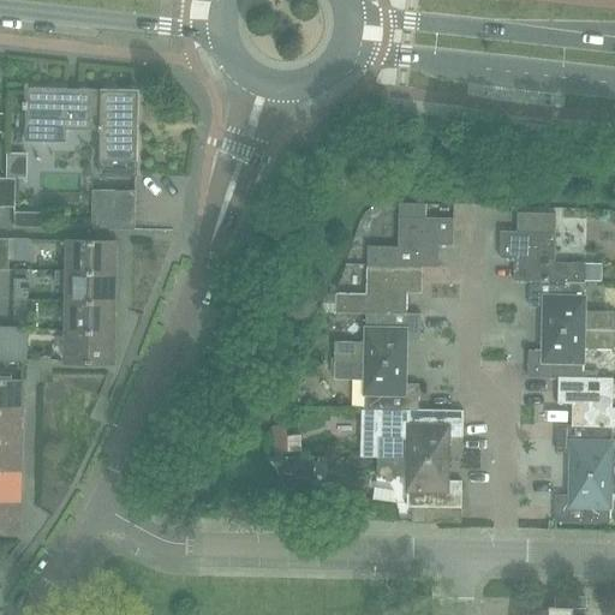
[(99,130),(101,130),(101,90),(79,89),(78,95),(66,95),(66,89),(31,89),(27,89),(27,84),(24,84),(24,102),(21,102),(21,109),(25,109),(25,132),(25,143),(65,143),(65,129),(99,129),(99,130)]
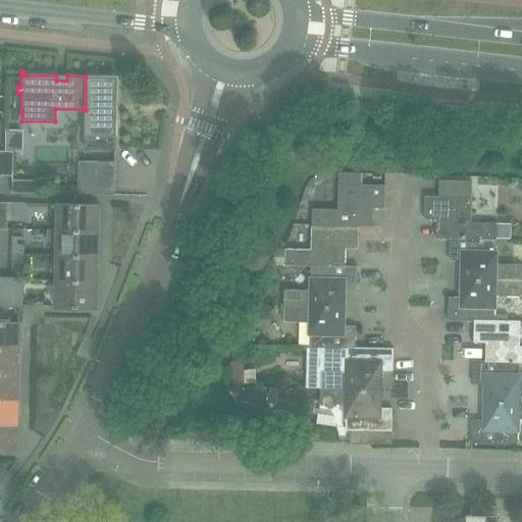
[(120,76),(86,76),(86,110),(85,149),(115,149),(116,80),(120,80),(120,76)]
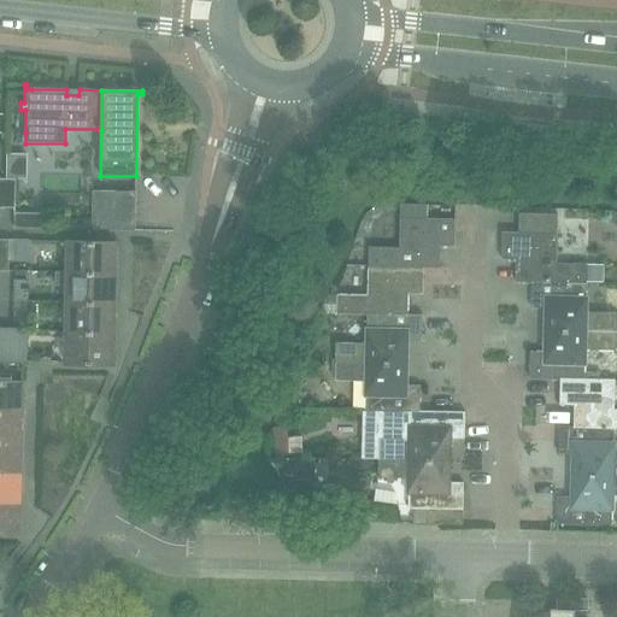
[(16,178),(1,177),(0,206),(16,206),(16,178)]
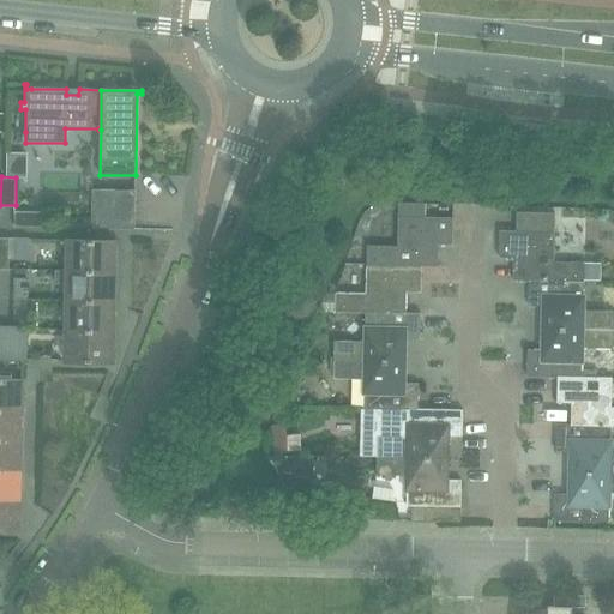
[(136,191),(92,191),(91,228),(134,229),(136,191)]
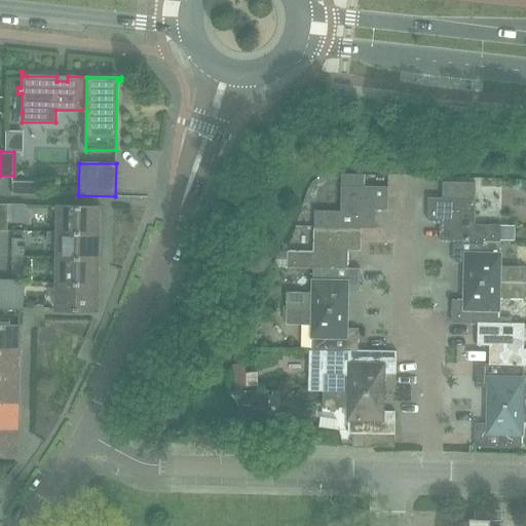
[(314,211),(313,227),(374,228),(375,210),(387,210),(387,187),(363,186),(364,174),(341,174),(340,212),(314,211)]
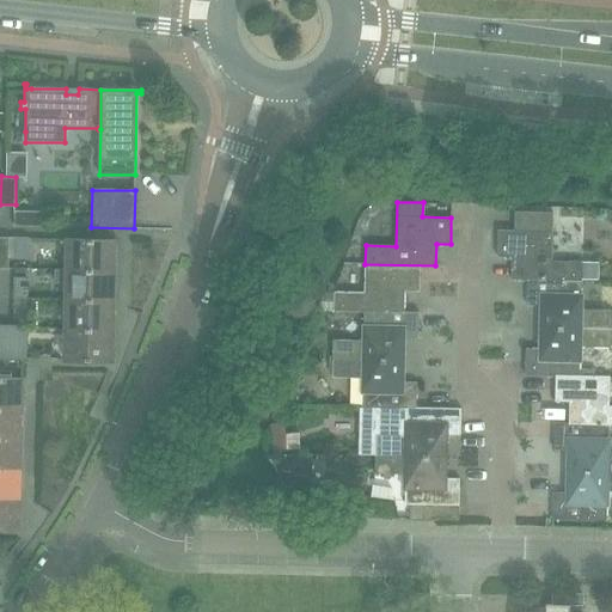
[(42,212),(16,210),(14,225),(42,226),(42,212)]
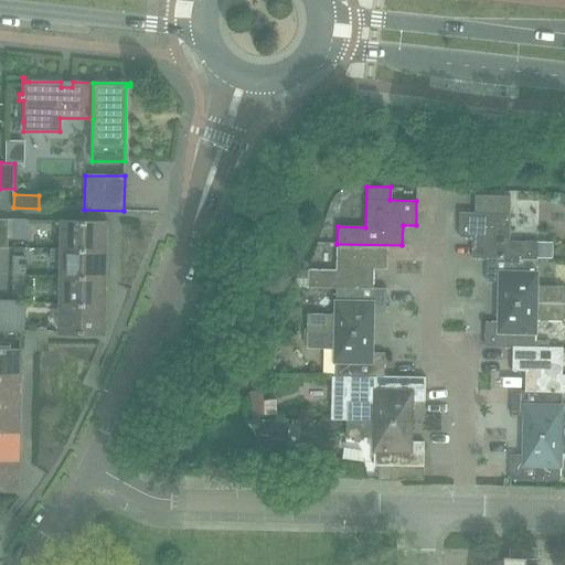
[(471,258),(487,258),(536,259),(536,258),(553,259),(553,243),(537,243),(509,242),(510,195),(475,194),(475,213),(459,212),(459,237),(472,237),(471,258)]
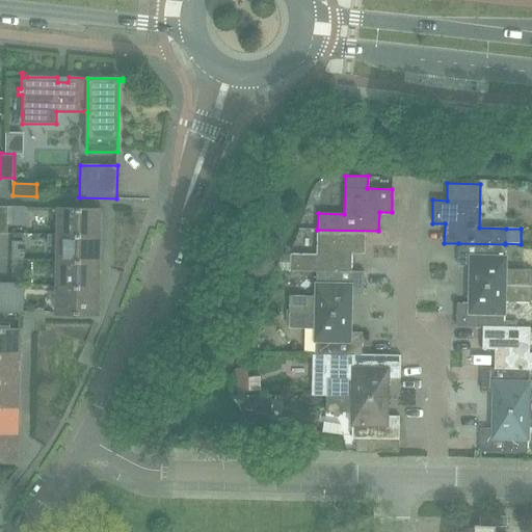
[(12,207),(12,224),(23,224),(23,207),(12,207)]
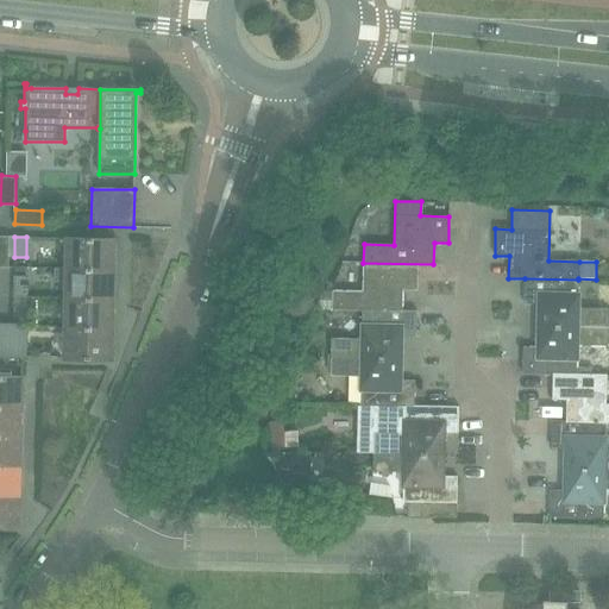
[(113,239),(67,238),(67,269),(113,270),(113,239)]
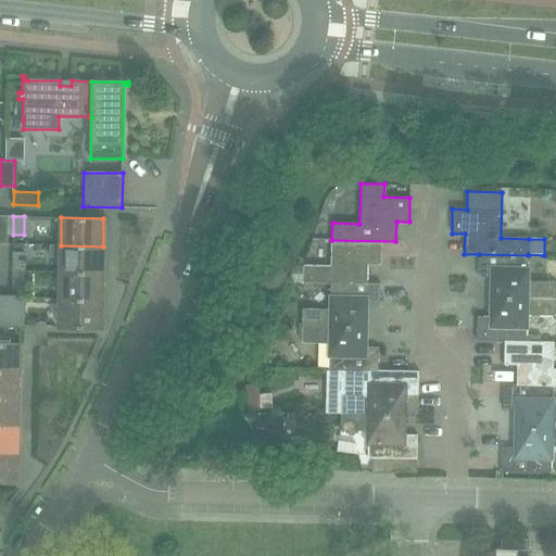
[(303,283),(331,285),(367,285),(367,283),(368,264),(380,264),(381,241),(331,240),(331,266),(303,265),(303,283)]
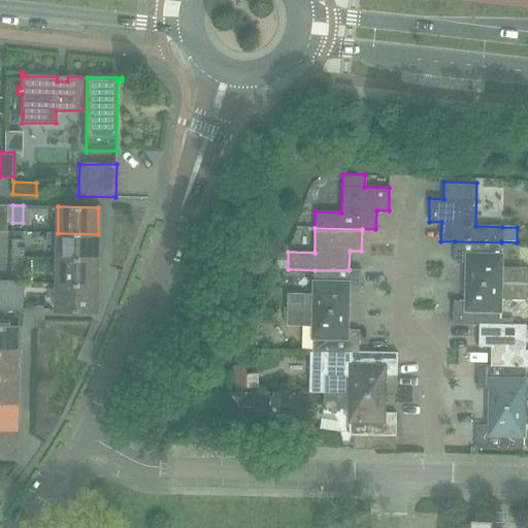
[(98,234),(58,233),(47,233),(47,243),(58,244),(57,259),(97,260),(98,234)]
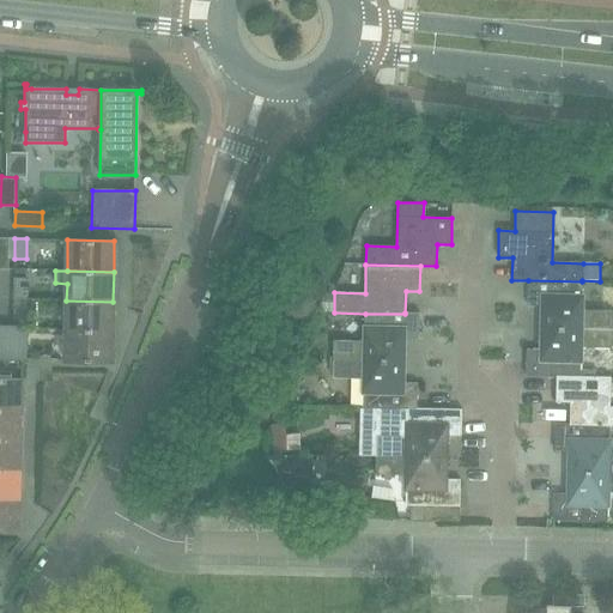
[(28,279),(13,279),(13,299),(28,299),(28,279)]
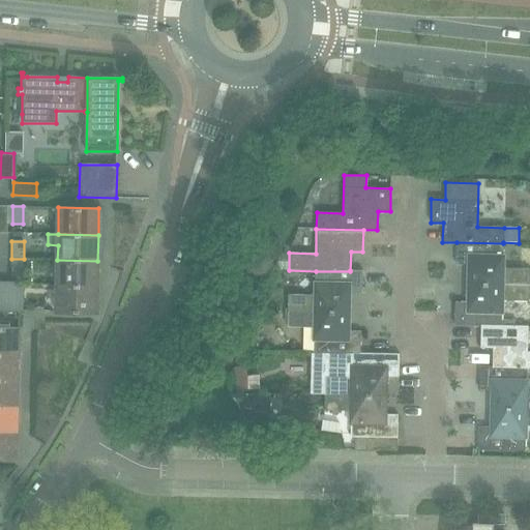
[(468,265),(468,284),(529,285),(529,268),(503,268),(503,243),(457,242),(455,264),(468,265)]
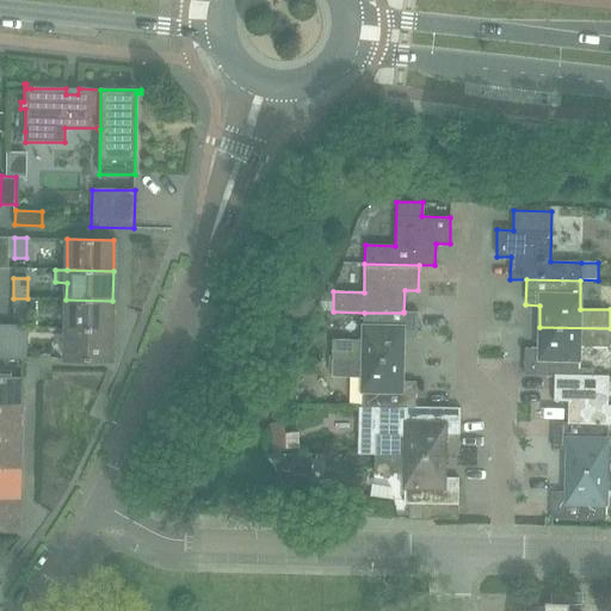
[(28,298),(13,298),(13,318),(28,319),(28,298)]
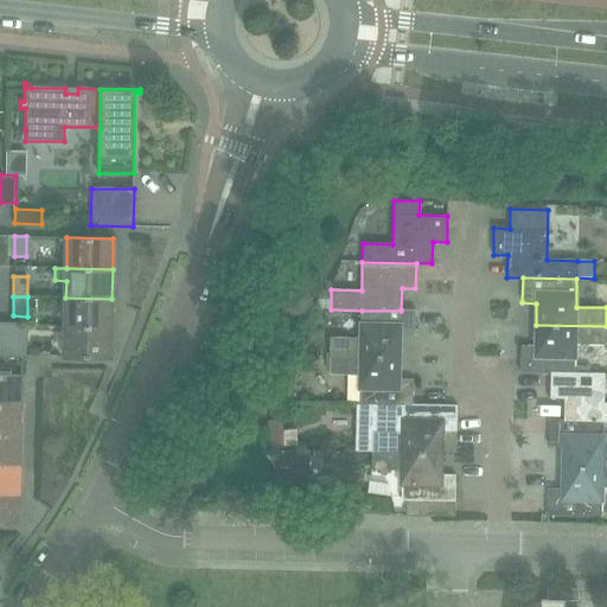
[(112,299),(65,298),(65,326),(112,328),(112,299)]
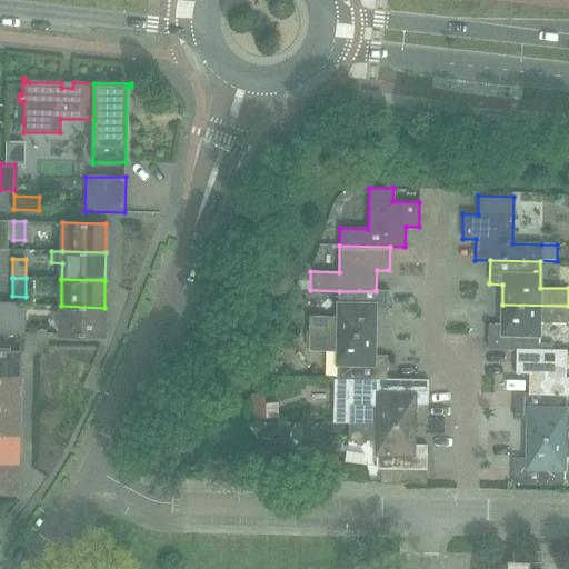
[(310,316),(309,335),(375,336),(375,315),(388,315),(389,290),(376,290),(376,291),(339,291),(338,317),(310,316)]
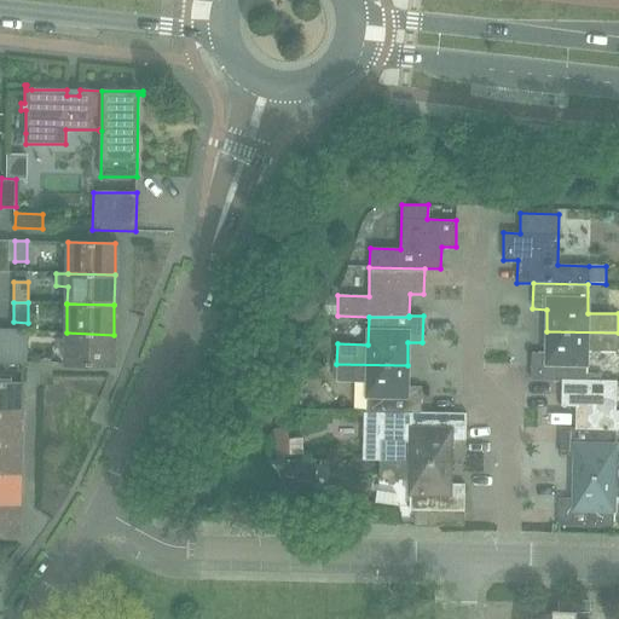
[(13,331),(0,330),(0,362),(23,363),(25,363),(25,333),(13,331)]
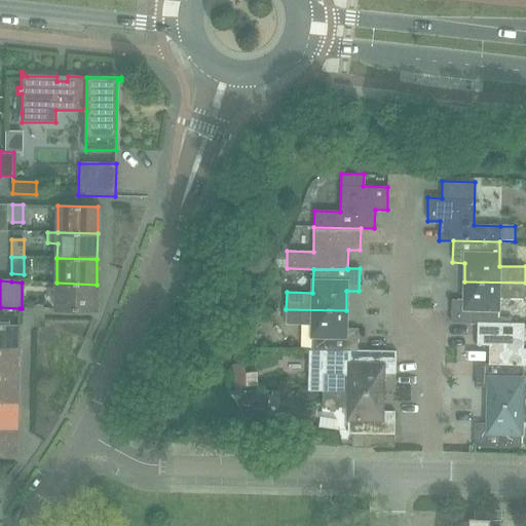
[(451,323),(477,324),(477,323),(498,324),(499,298),(525,299),(525,283),(464,282),(463,300),(451,300),(451,323)]
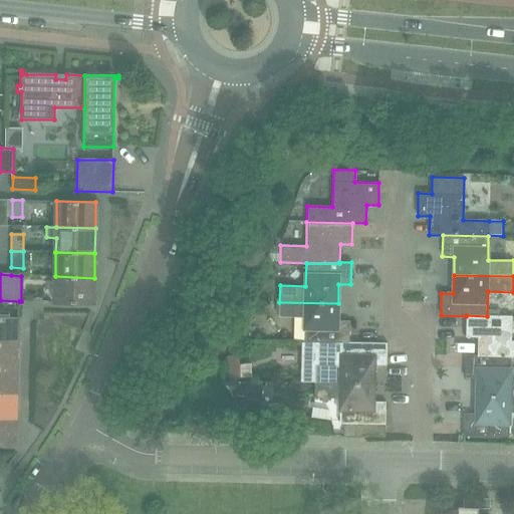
[(94,278),(55,276),(54,302),(93,303),(94,278)]
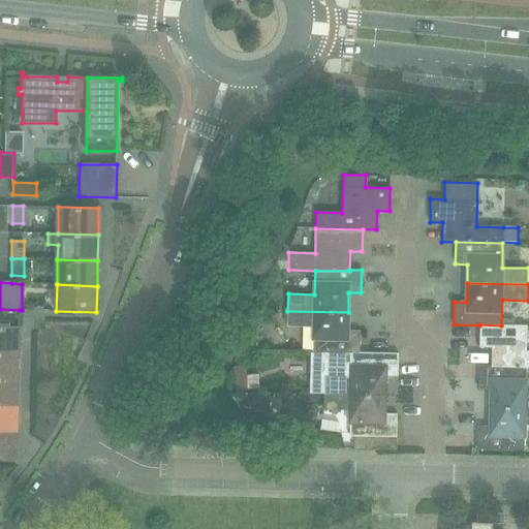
[(313,352),(325,352),(360,352),(361,331),(348,330),(348,312),(287,311),(287,327),(313,328),(313,352)]
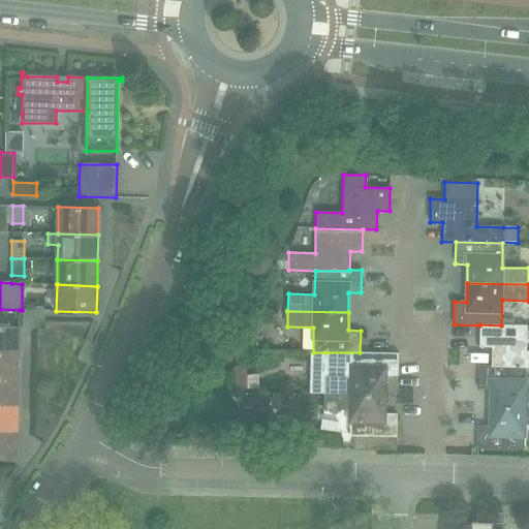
[(492,347),(491,366),(527,367),(528,367),(528,350),(527,350),(528,325),(501,325),(479,324),(479,325),(479,347),(492,347)]
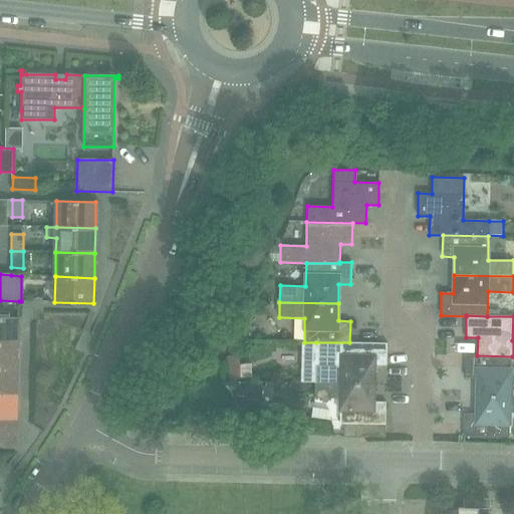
[(18,318),(0,317),(0,343),(18,344),(18,318)]
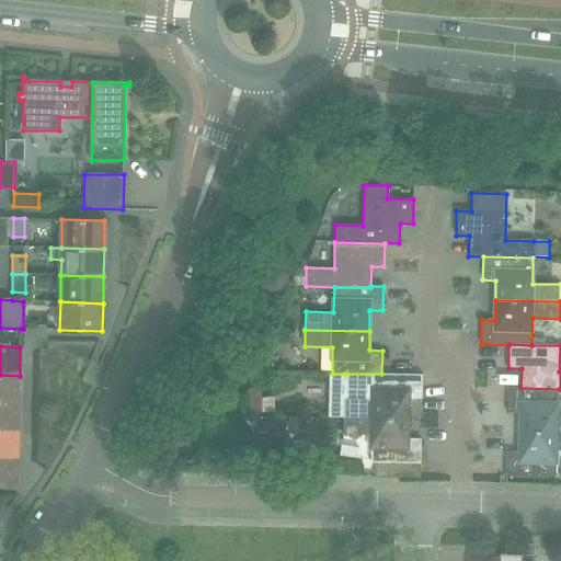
[(344,401),(344,418),(409,419),(409,399),(422,399),(423,375),(381,374),(345,374),(345,380),(373,380),(373,401),(344,401)]
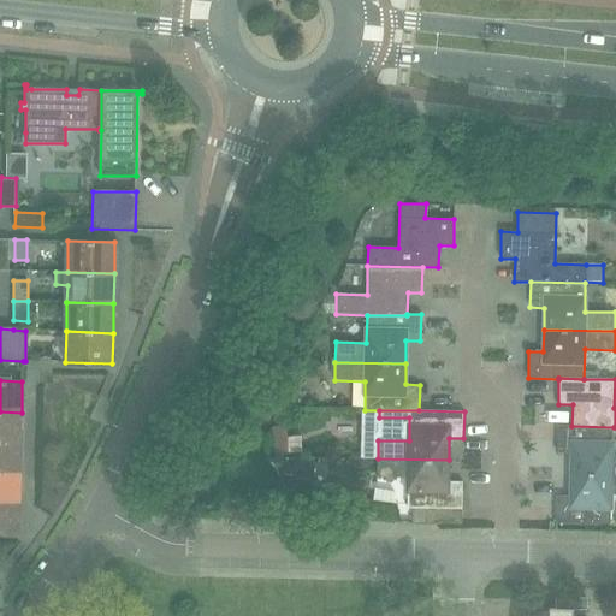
[(22,413),(0,412),(0,440),(21,442),(22,413)]
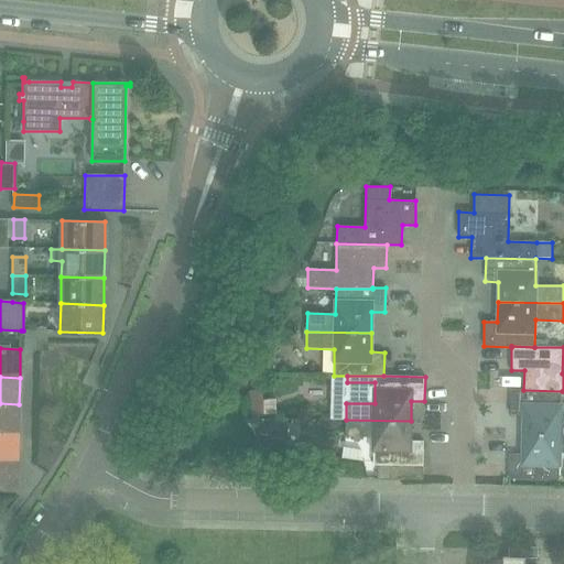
[(523,414),(522,434),(563,434),(563,418),(561,418),(562,391),(523,390),(510,390),(510,414),(523,414)]
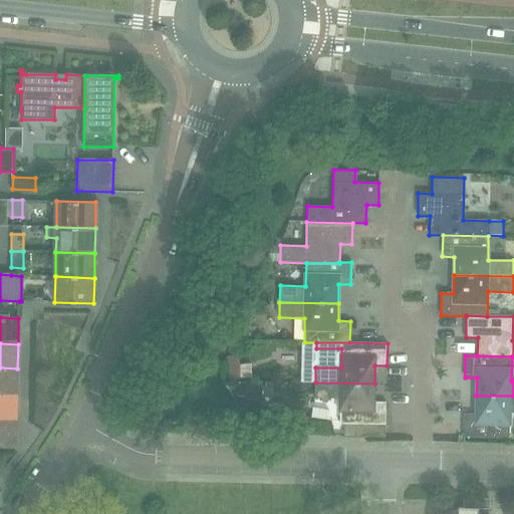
[(17,368),(0,367),(0,394),(17,394),(17,368)]
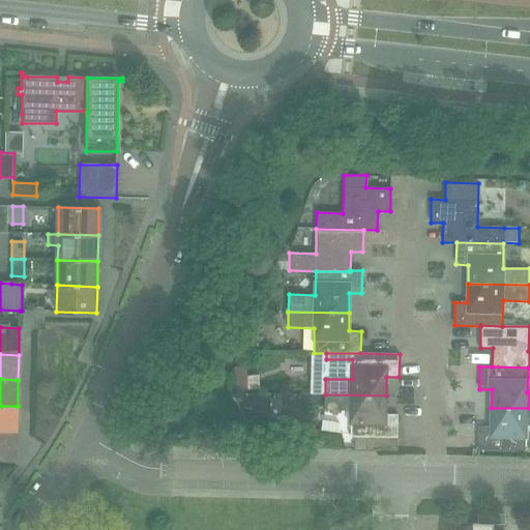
[(386,395),(325,394),(324,410),(351,411),(350,437),(367,437),(367,449),(377,450),(396,450),(396,449),(398,414),(385,414),(386,395)]
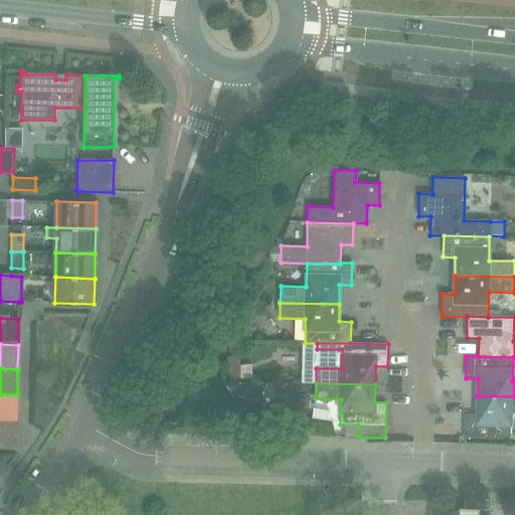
[(17,394),(0,394),(0,418),(16,419),(17,394)]
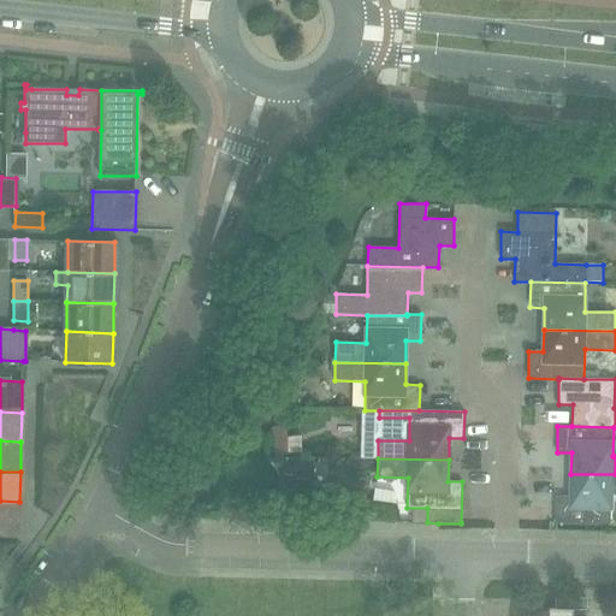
[(615,474),(570,474),(570,496),(556,496),(555,521),(555,523),(610,525),(611,495),(615,493),(615,474)]
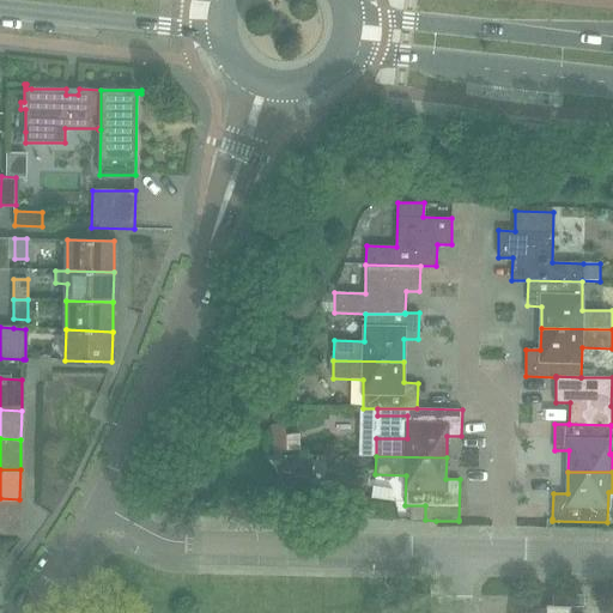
[(19,499),(0,498),(0,528),(19,529),(19,499)]
